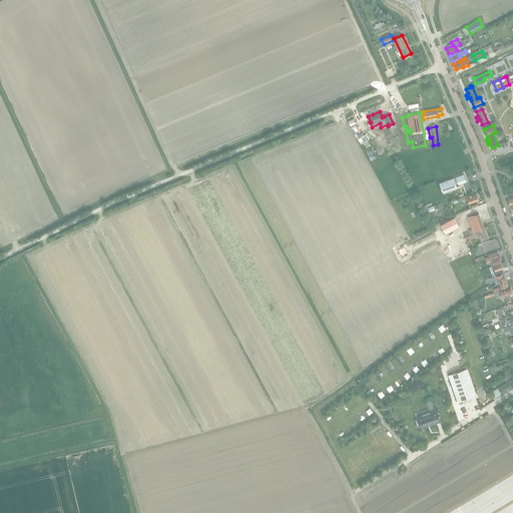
[(370,151),(367,152),(369,157),(372,156),(373,159),(378,157),(377,154),(375,155),(370,144),(368,146),(370,151)]
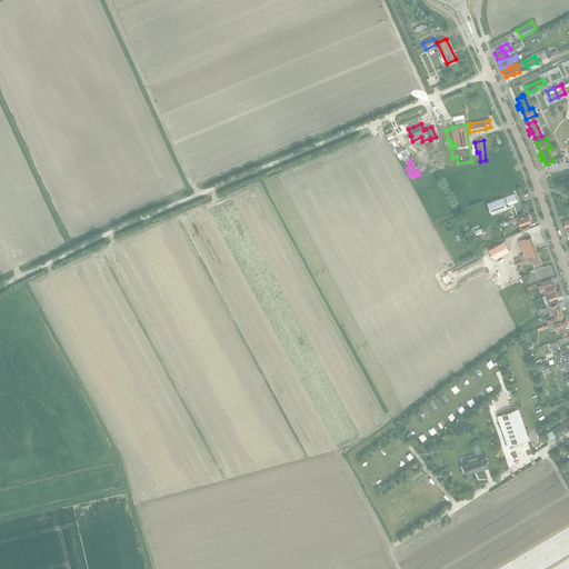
[(502,197),(487,202),(490,212),(496,210),(496,209),(500,208),(500,209),(506,207),(505,203),(508,202),(508,205),(517,201),(513,192),(506,196),(506,197),(502,198),(502,197)]
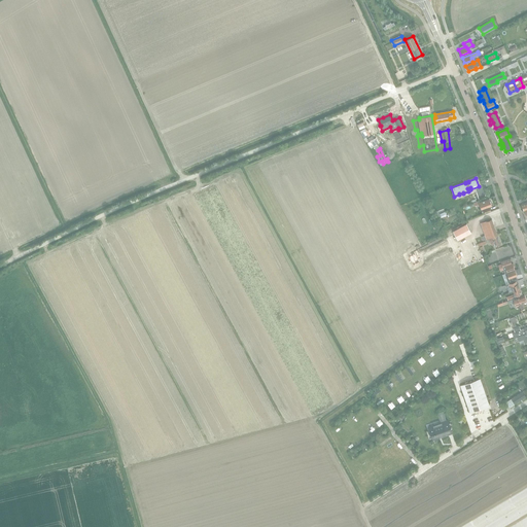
[(479,201),(473,202),(475,207),(480,206),(482,209),(491,205),(489,199),(479,203),(479,201)]
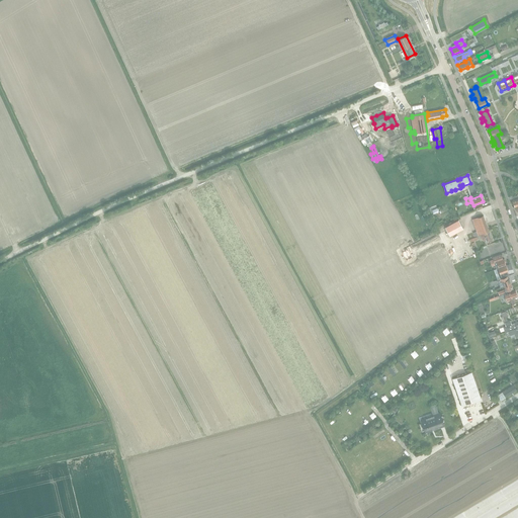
[(486,243),(492,241),(483,216),(472,220),(479,237),(481,236),(483,240),(485,239),(486,243)]
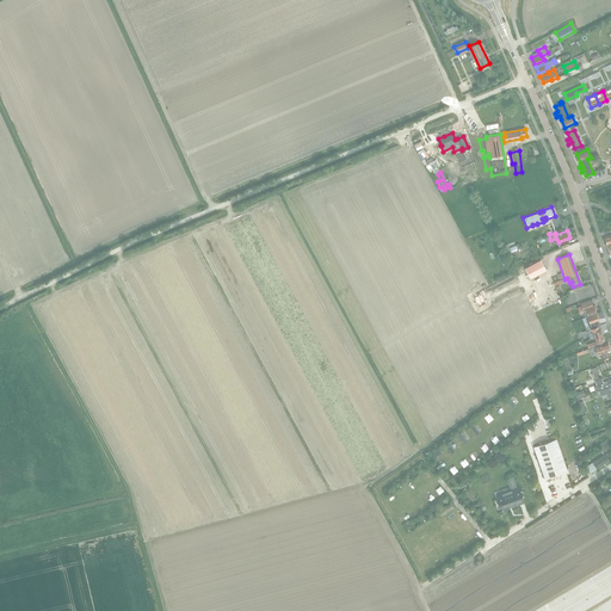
[(531,278),(547,269),(541,259),(525,267),(531,278)]
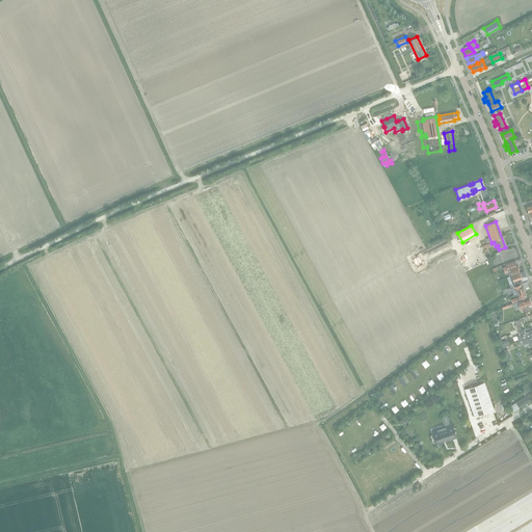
[(417,267),(423,264),(419,256),(413,259),(417,267)]
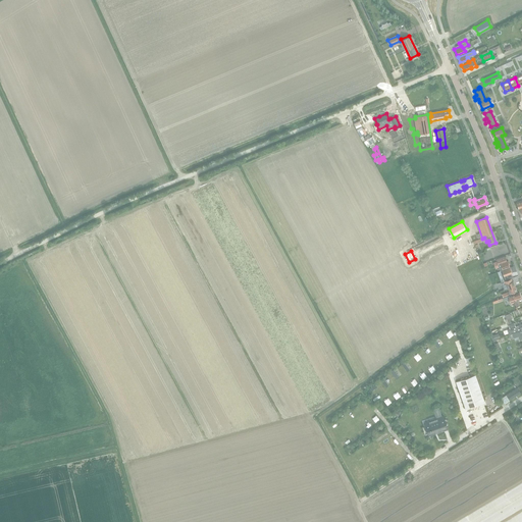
[(493,263),(496,267),(499,266),(500,267),(502,266),(503,269),(501,269),(502,270),(503,270),(510,267),(508,261),(507,261),(505,256),(497,260),(497,262),(493,263)]
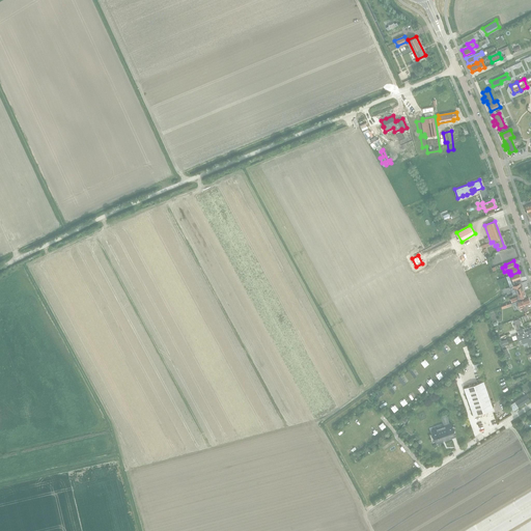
[(519,272),(511,275),(512,277),(510,278),(511,281),(513,280),(521,278),(519,272)]
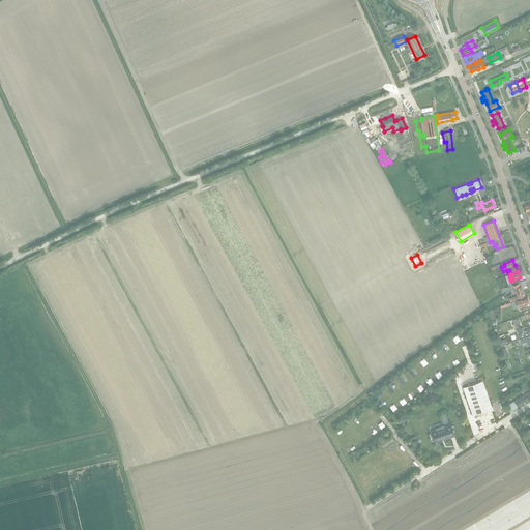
[(519,283),(509,287),(512,294),(516,293),(520,291),(520,293),(524,292),(521,286),(519,283)]
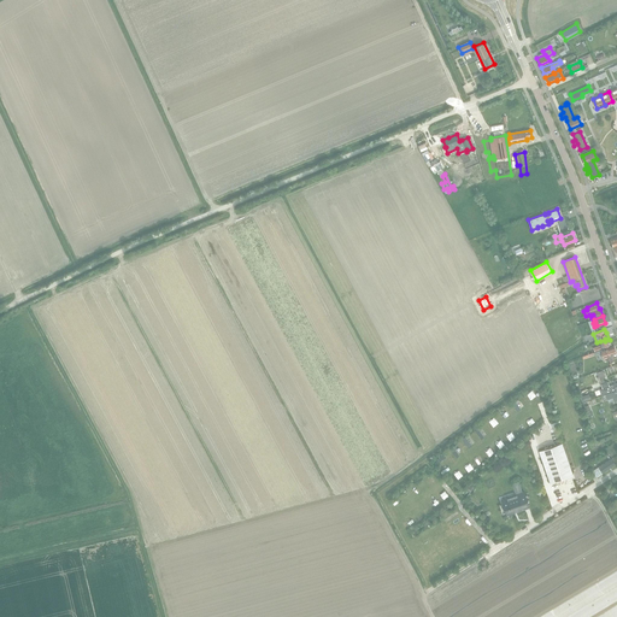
[(593,347),(594,352),(604,348),(604,347),(611,344),(610,340),(605,341),(605,339),(600,341),(601,345),(593,347)]
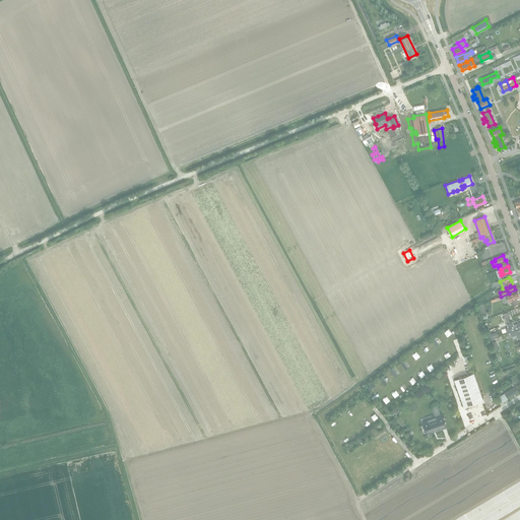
[(519,298),(517,291),(510,295),(509,294),(501,297),(491,301),(492,303),(507,297),(507,299),(508,301),(509,302),(510,301),(511,305),(518,302),(516,299),(519,298)]
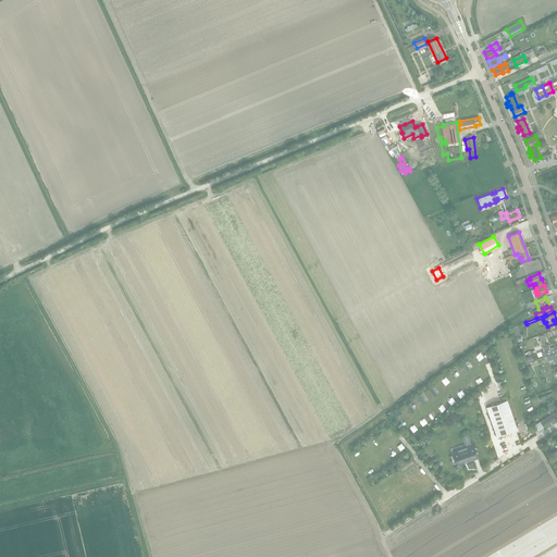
[(549,355),(556,351),(556,345),(554,347),(555,349),(551,351),(548,345),(543,346),(544,350),(547,349),(549,355)]
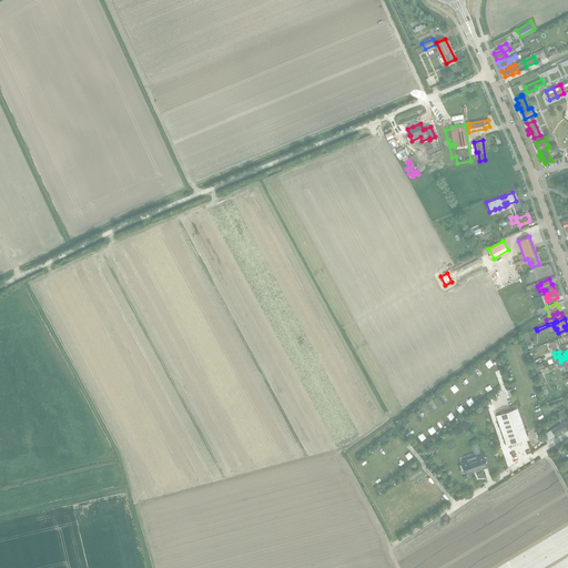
[(506,444),(527,437),(517,407),(496,415),(506,444)]
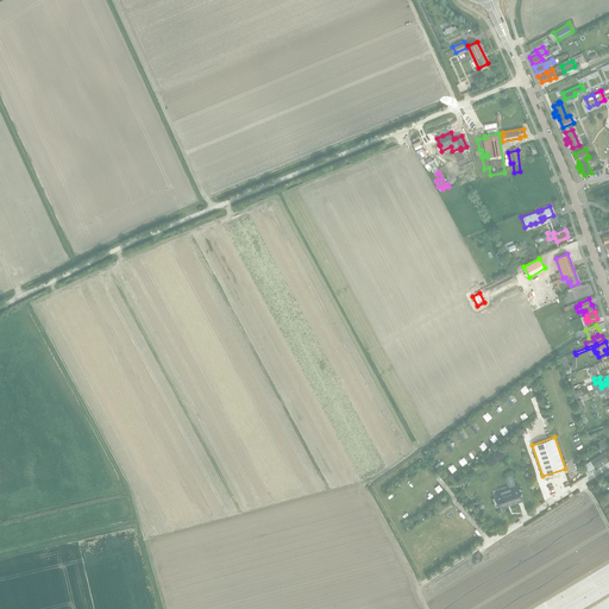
[(598,444),(604,452),(608,449),(608,441),(607,439),(598,444)]
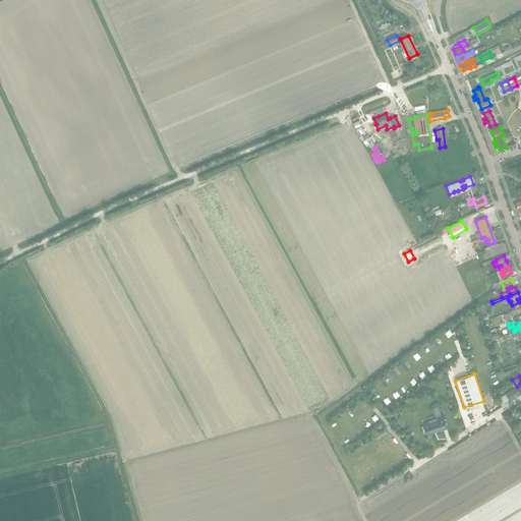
[(519,392),(517,387),(506,394),(508,399),(519,392)]
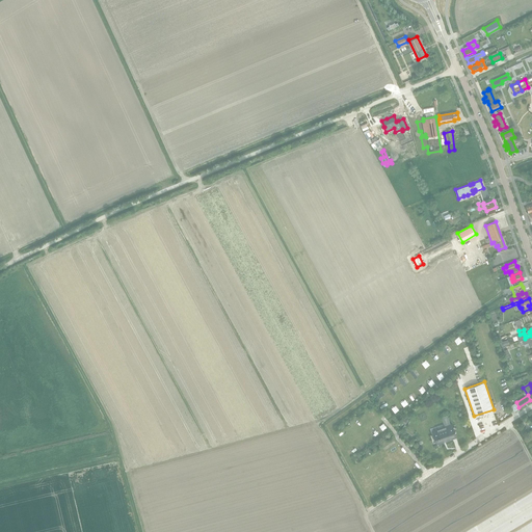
[(437,444),(456,436),(452,424),(451,424),(447,415),(442,417),(445,426),(432,430),(437,444)]
